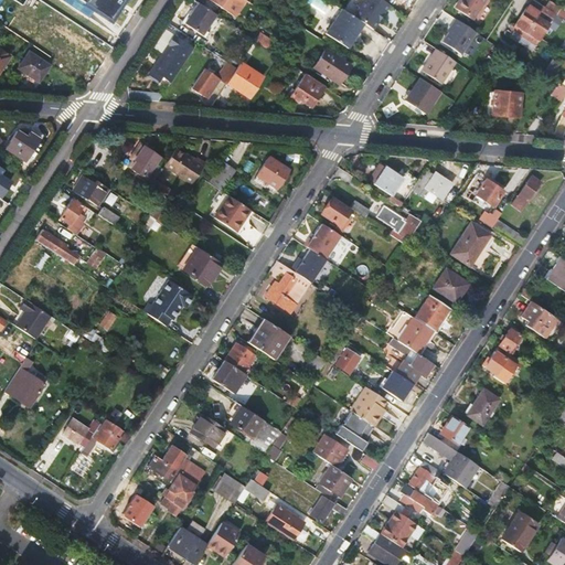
[(89,0),(84,9),(109,25),(126,0),(89,0)]
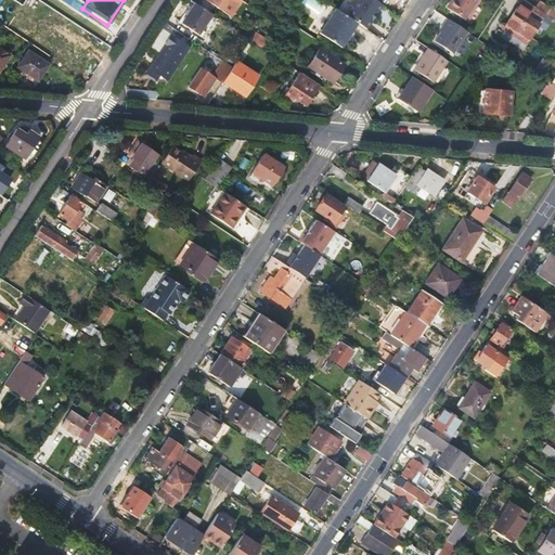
[(216,0),(219,2),(216,8),(231,17),(241,1),(239,0),(203,0),(209,3),(211,0),(216,0)]
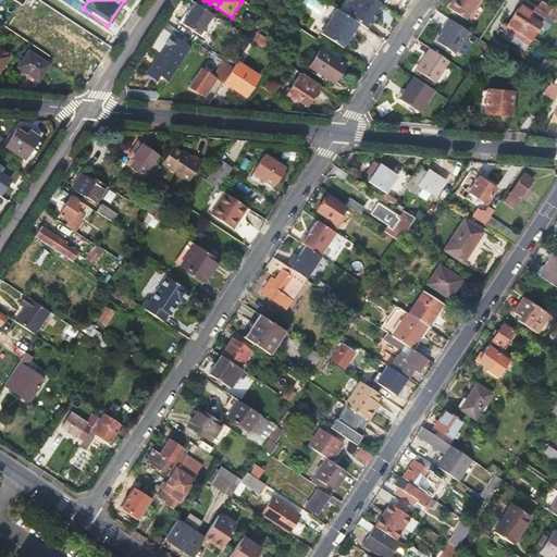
[(384,5),(374,0),(359,0),(355,0),(353,4),(354,8),(349,15),(359,22),(369,28),(384,5)]
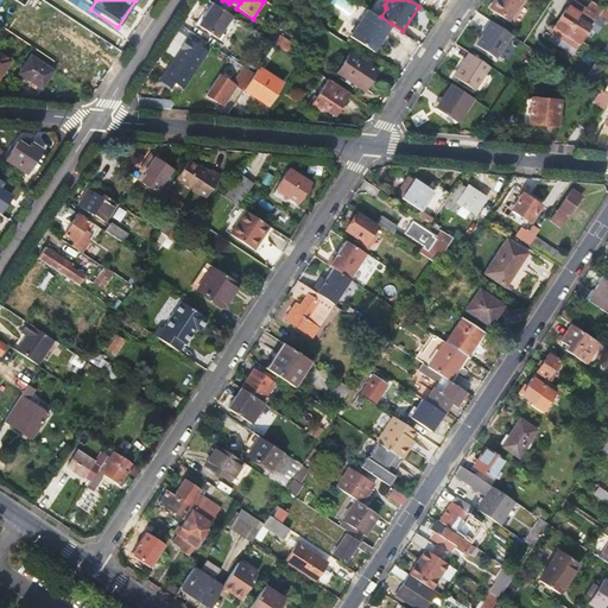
[(498,0),(492,11),(510,23),(523,0),(498,0)]
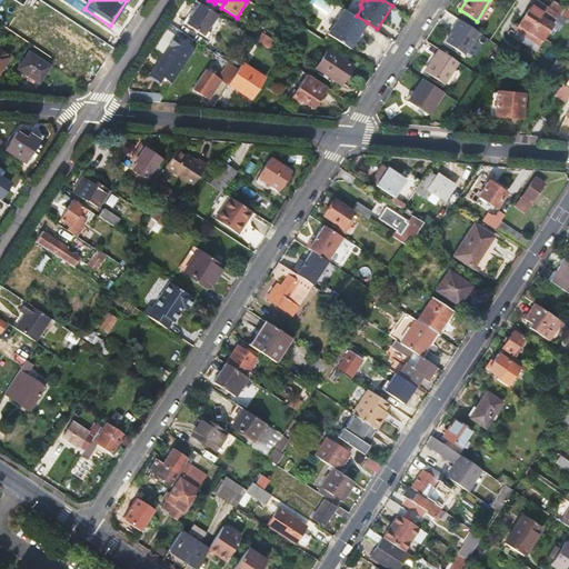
[(537,1),(520,27),(516,25),(513,29),(520,32),(517,38),(523,41),(527,37),(541,46),(545,39),(560,17),(537,1)]
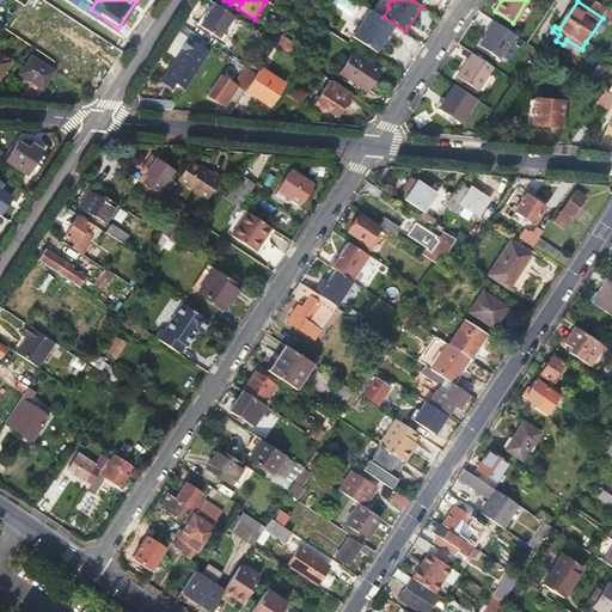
[(25,5),(14,22),(22,26),(32,10),(25,5)]
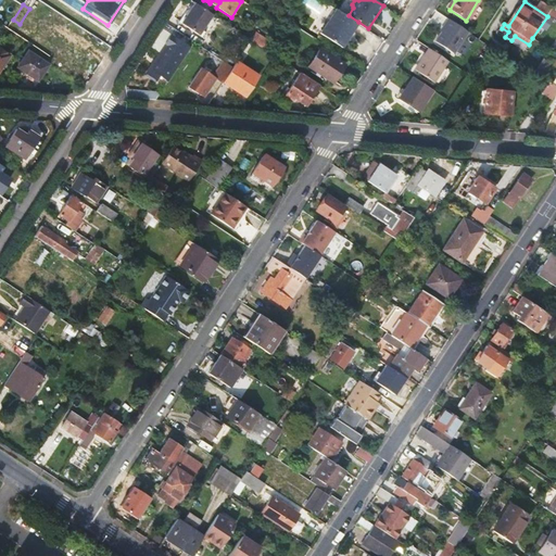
[(196,4),(184,24),(200,35),(213,15),(196,4)]
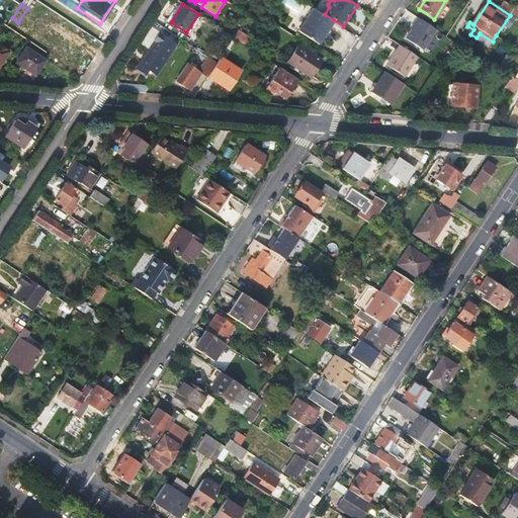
[(325,14),(314,7),(298,31),(319,45),(324,35),(322,34),(327,28),(329,29),(334,20),(325,14)]
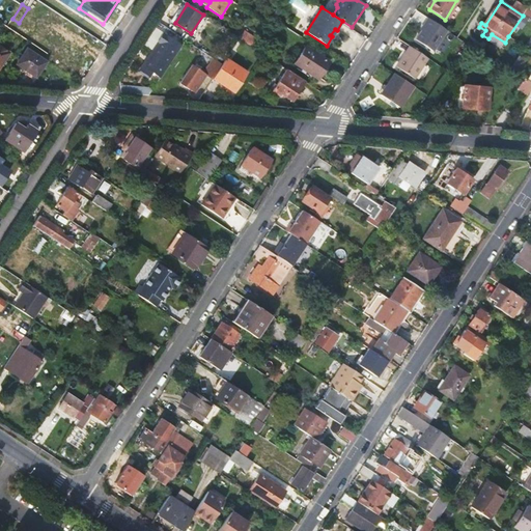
[(425,27),(416,40),(434,52),(447,31),(428,19),(423,26),(425,27)]
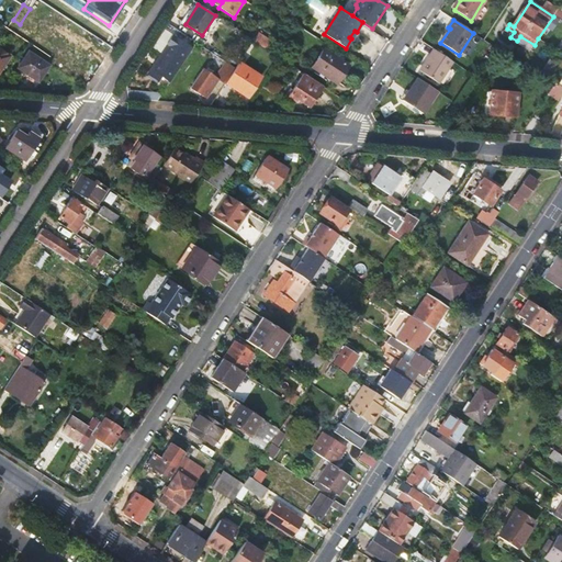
[(193,48),(173,35),(167,45),(169,46),(149,76),(159,81),(161,77),(170,82),(193,48)]
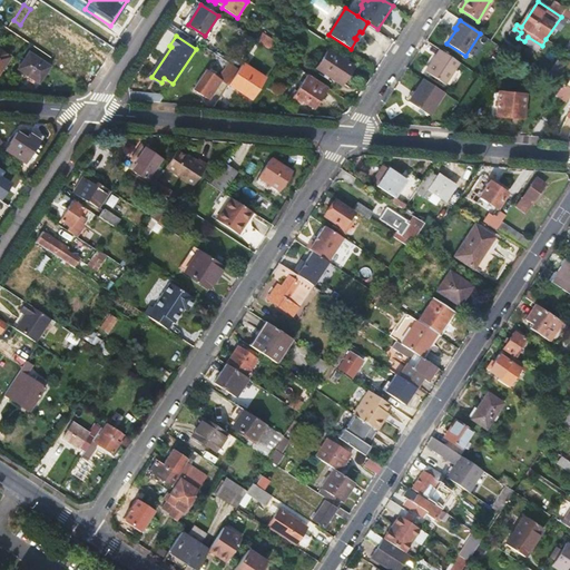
[(257,41),(271,50),(274,46),(261,37),(257,41)]
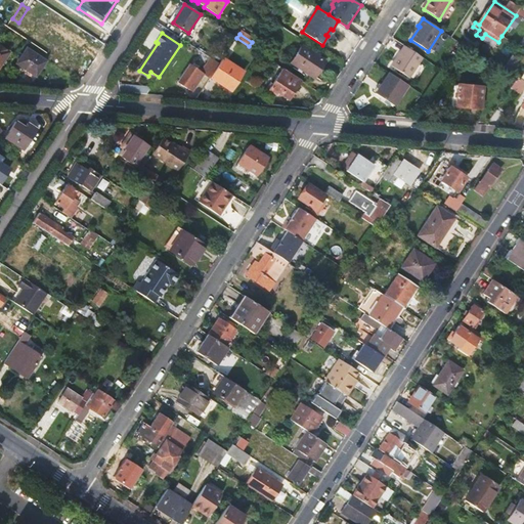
[(252,42),(249,46),(255,50),(258,44),(253,41),(252,42)]
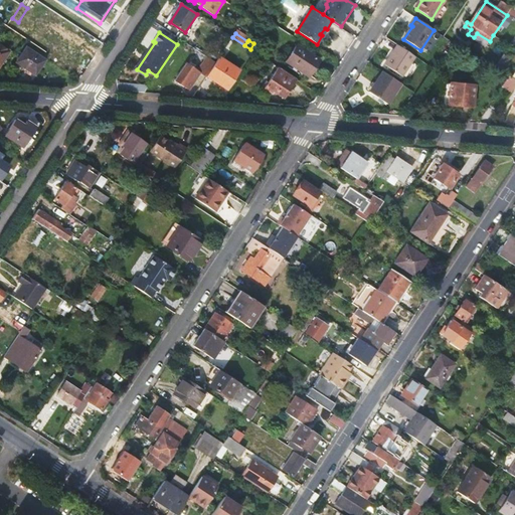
[(155,42),(153,41),(134,70),(144,76),(146,74),(137,69),(155,42)]
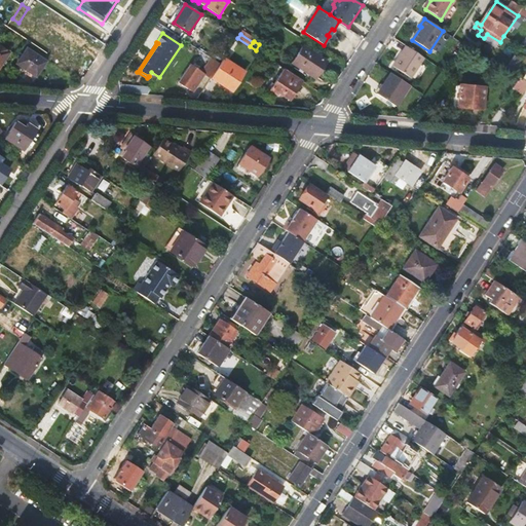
[(0,66),(9,51),(0,45),(0,66)]
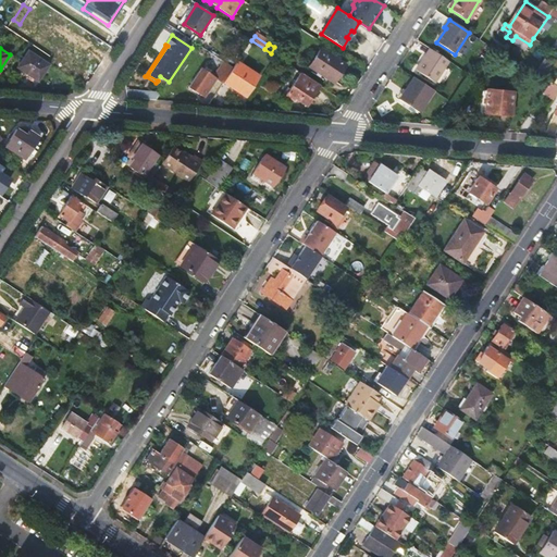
[(309,67),(334,84),(346,66),(321,49),(309,67)]
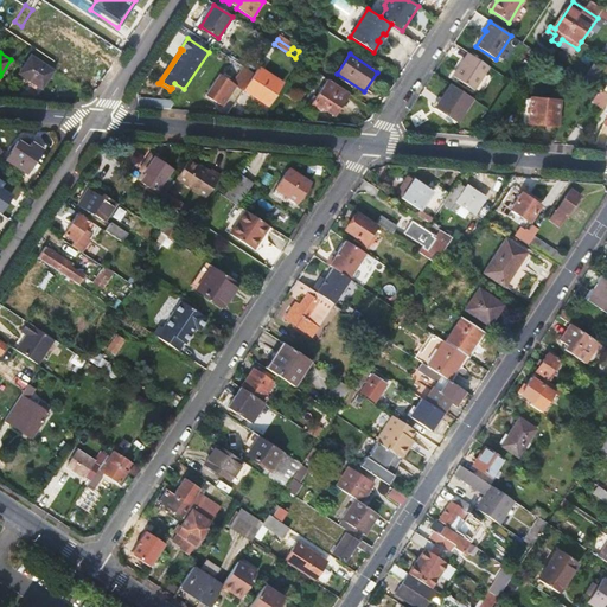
[(468,53),(452,78),(474,93),(490,68),(468,53)]
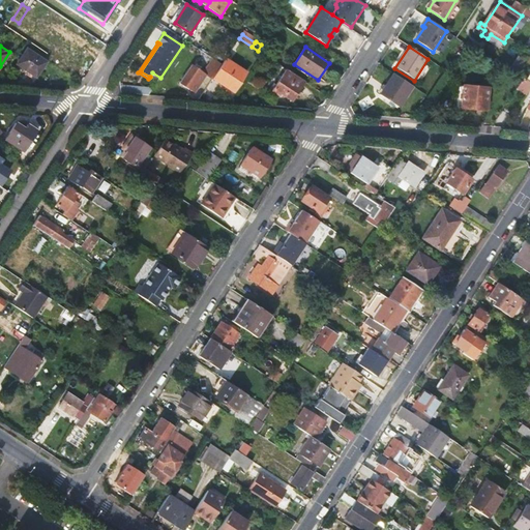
[(19,63),(37,77),(48,61),(28,49),(19,63)]
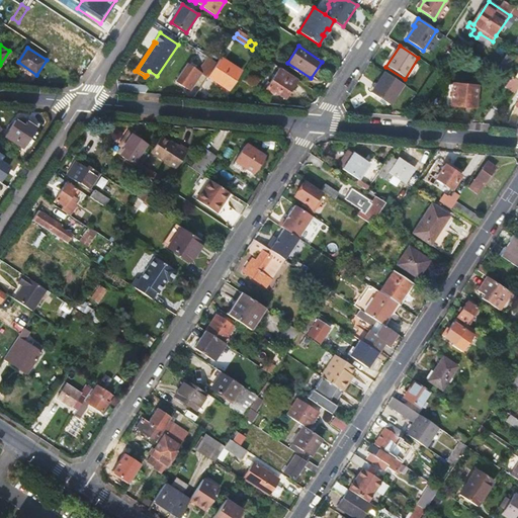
[(507,56),(499,68),(505,72),(513,60),(507,56)]
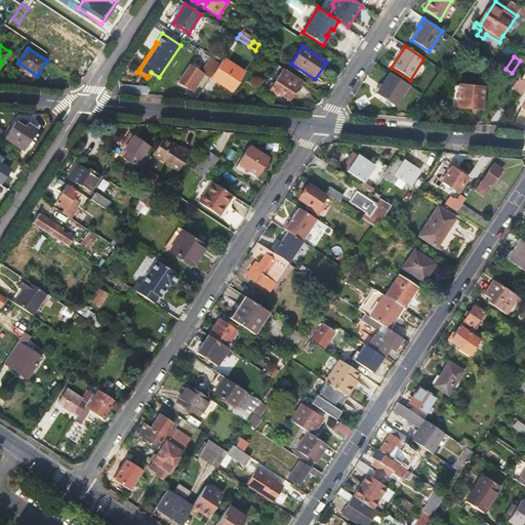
[(178,81),(193,90),(205,72),(212,76),(220,64),(211,58),(203,71),(191,63),(178,81)]
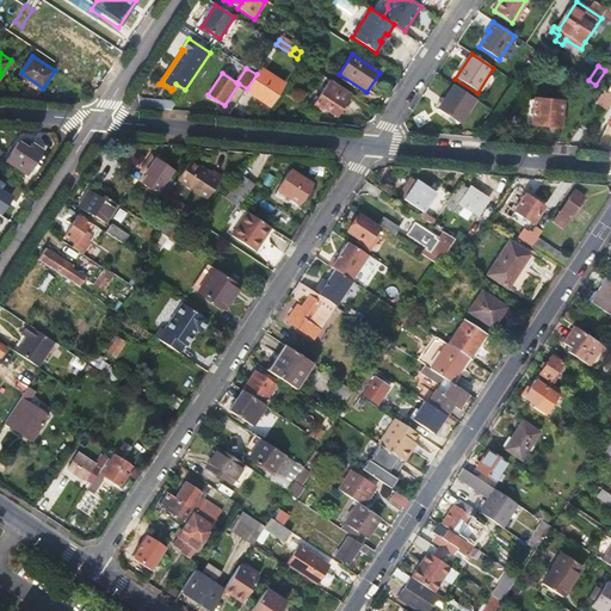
[(247,88),(245,91),(269,106),(283,86),(259,71),(257,74),(247,88)]
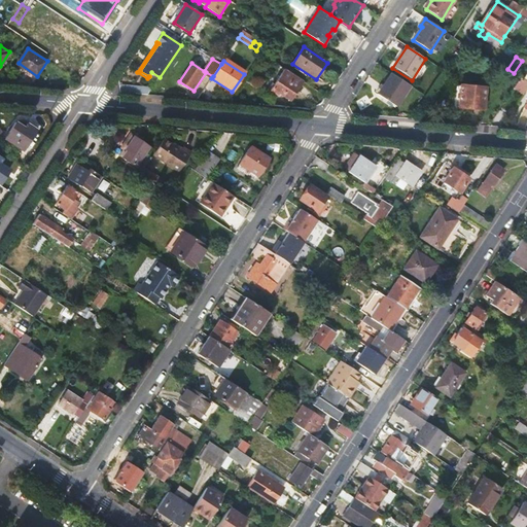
[(284,69),(271,91),(277,95),(279,93),(290,101),(303,81),(284,69)]
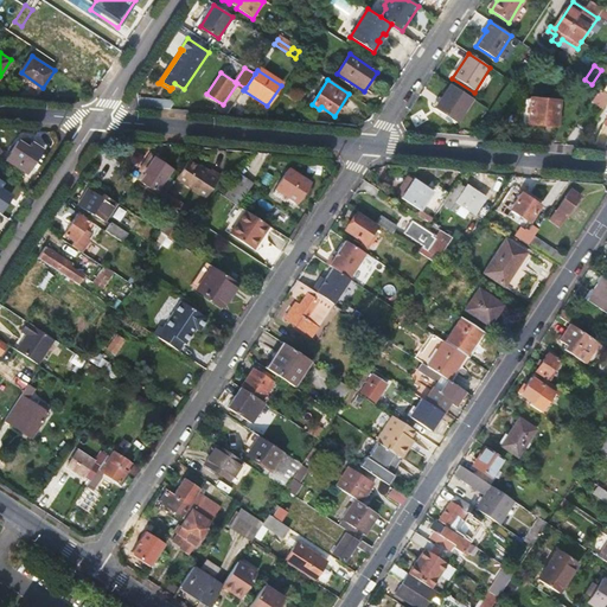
[(452,85),(435,110),(457,123),(472,100),(452,85)]
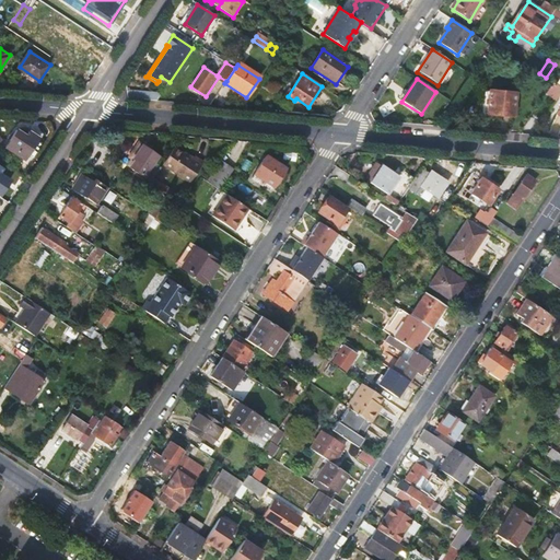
[(559,88),(559,86),(553,83),(546,94),(553,98),(559,88)]
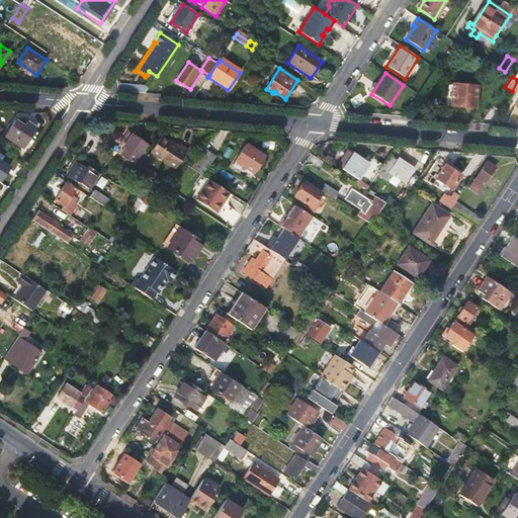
[(451,105),(478,107),(480,86),(453,83),(453,85),(452,84),(451,96),(452,96),(451,105)]
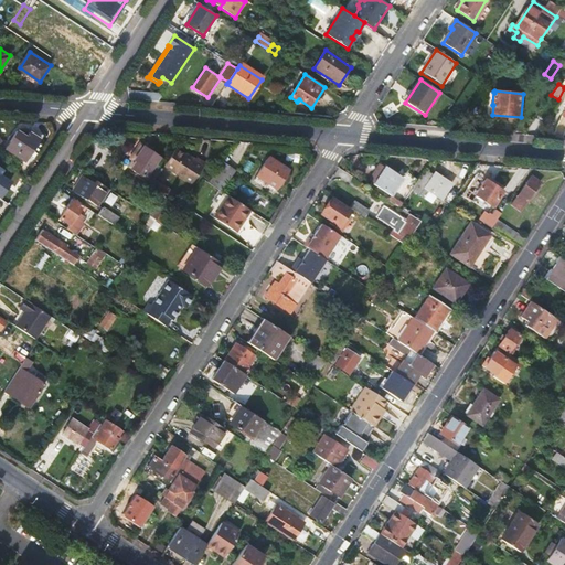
[(4,148),(24,161),(38,139),(28,131),(27,134),(24,132),(18,130),(17,131),(16,130),(4,148)]
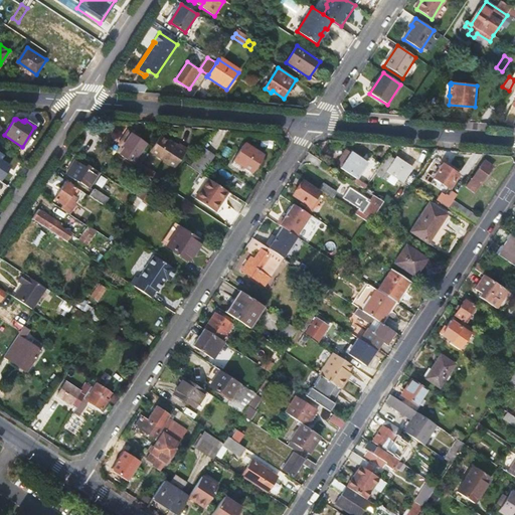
[(125,151),(121,158),(131,164),(136,157),(143,162),(149,152),(150,150),(137,141),(132,139),(129,136),(120,148),(125,151)]
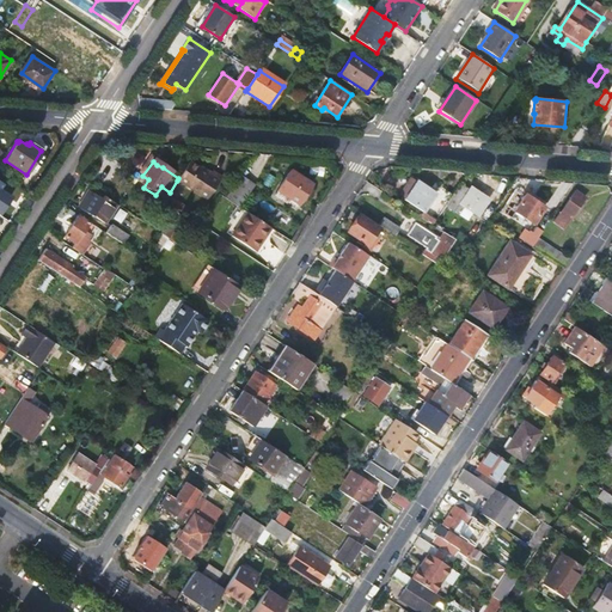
[(177,181),(206,201),(222,177),(212,170),(209,175),(189,163),(178,178),(177,181)]
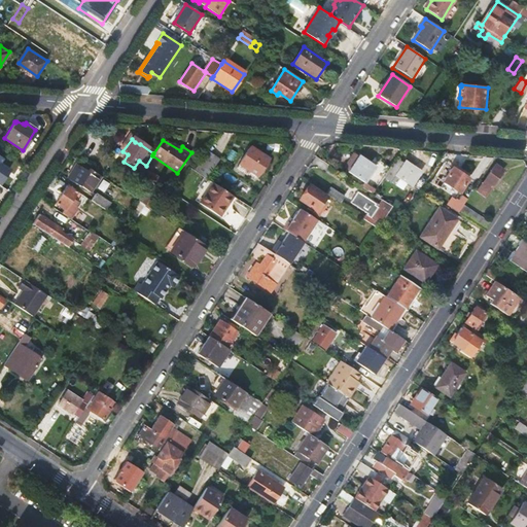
[(239,165),(256,177),(269,160),(250,147),(239,165)]
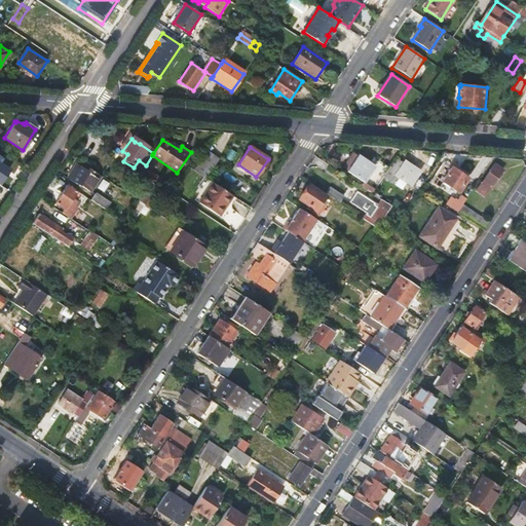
[(205,151),(193,171),(207,179),(220,159),(205,151)]
